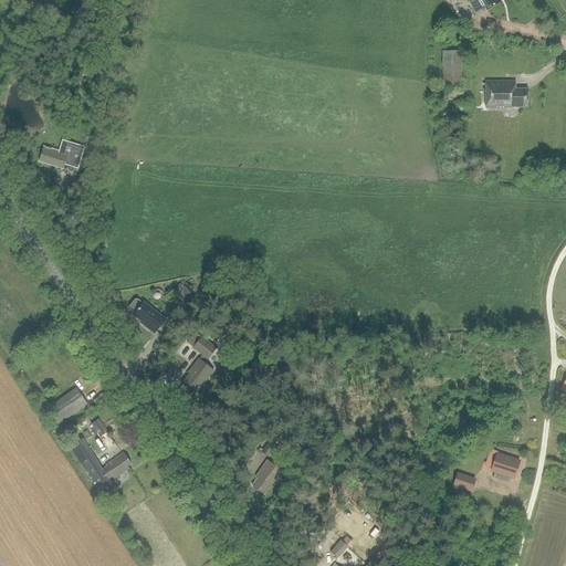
[(467,0),(475,13),(485,8),(486,10),(500,2),(499,0),(467,0)]
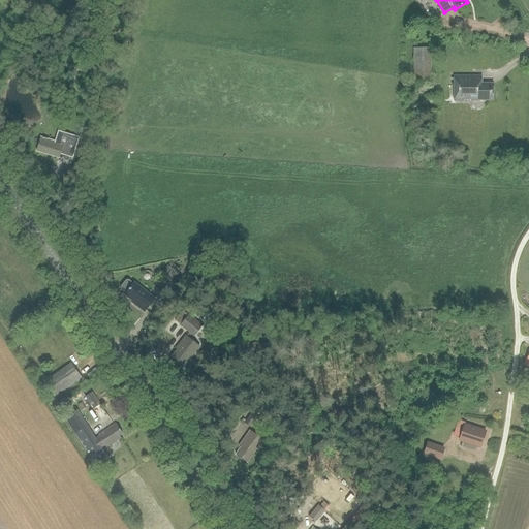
[(430,82),(430,49),(413,49),(413,82),(430,82)]
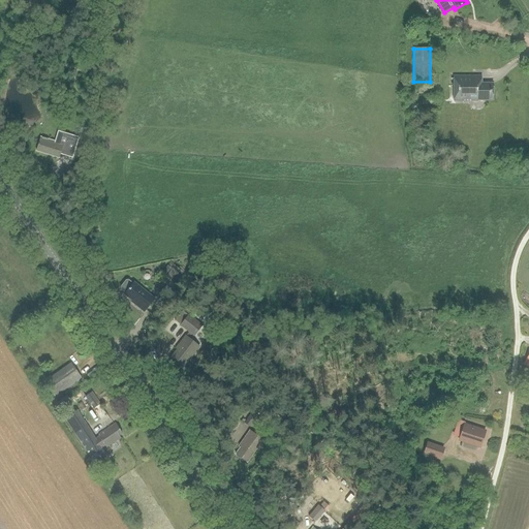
[(478,100),(493,100),(493,84),(481,84),(481,76),(454,76),(454,101),(478,101),(478,100)]
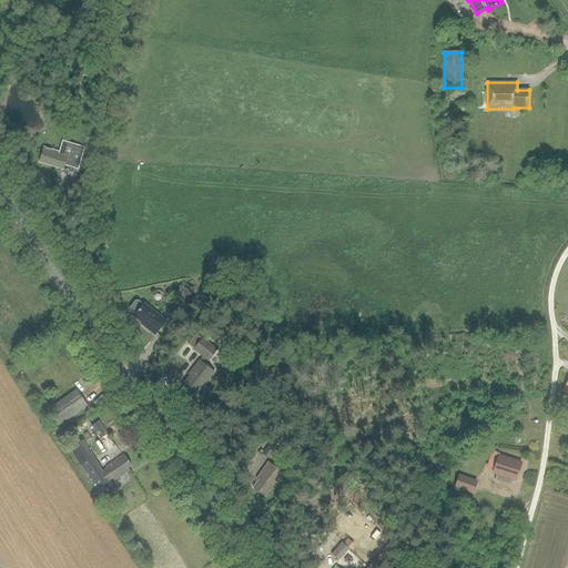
[(62,141),(59,152),(43,148),(39,162),(56,168),(56,166),(63,170),(64,166),(78,170),(84,148),(62,141)]
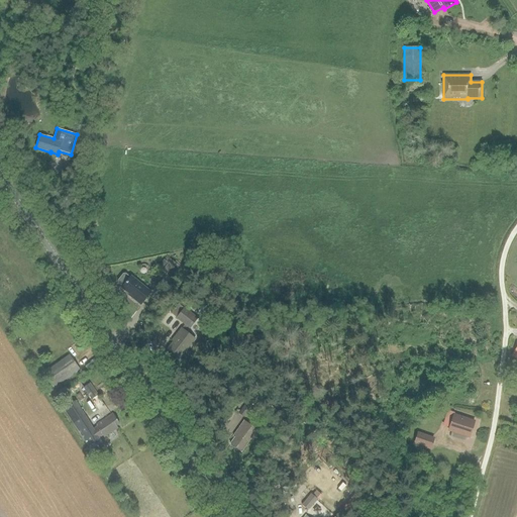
[(180,267),(170,260),(167,257),(165,261),(163,260),(160,265),(164,268),(161,271),(171,279),(180,267)]
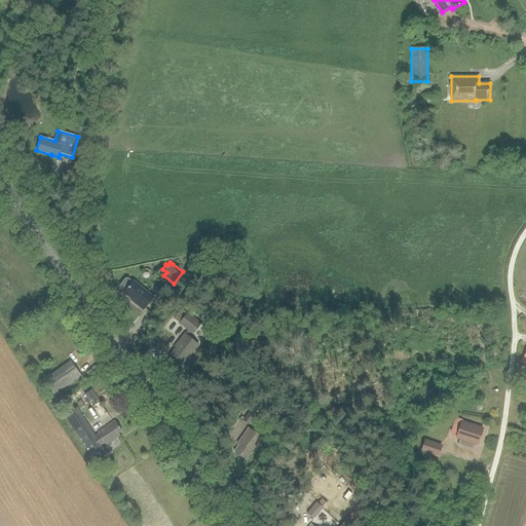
[(133,280),(132,283),(127,278),(125,279),(120,286),(120,288),(124,291),(123,293),(135,302),(134,303),(143,310),(153,297),(133,280)]
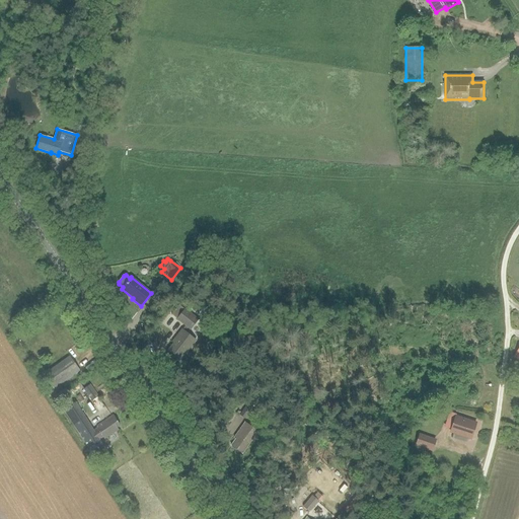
[(172,342),(173,343),(168,350),(179,359),(184,352),(186,353),(196,341),(186,334),(190,328),(190,329),(198,319),(184,309),(177,319),(186,325),(182,330),(181,329),(172,342)]
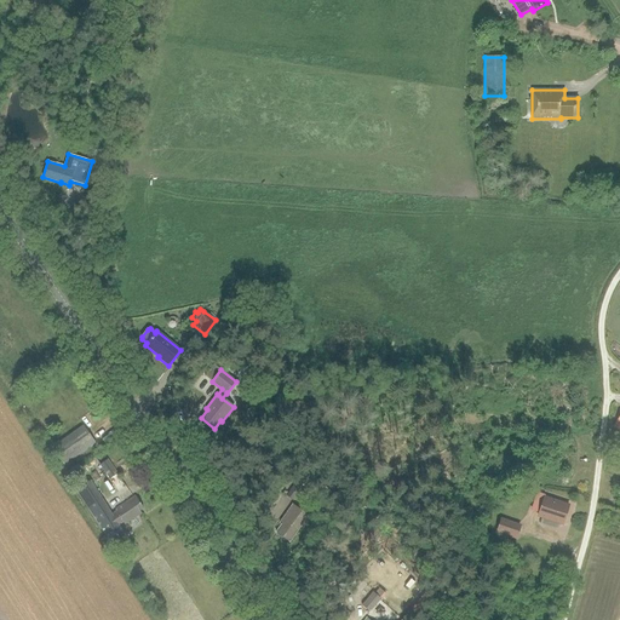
[(64,466),(96,443),(82,425),(51,448),(64,466)]
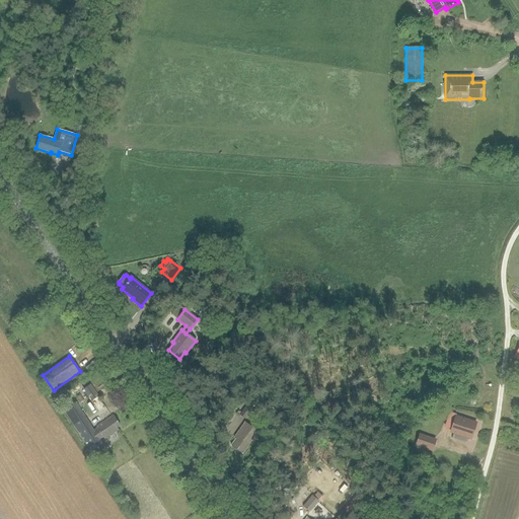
[(83,389),(91,401),(98,396),(89,384),(83,389)]
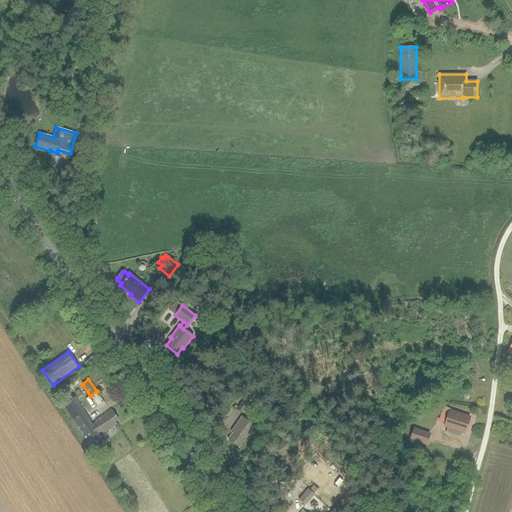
[(112,453),(99,435),(92,423),(75,397),(62,404),(87,443),(88,443),(100,461),(112,453)]
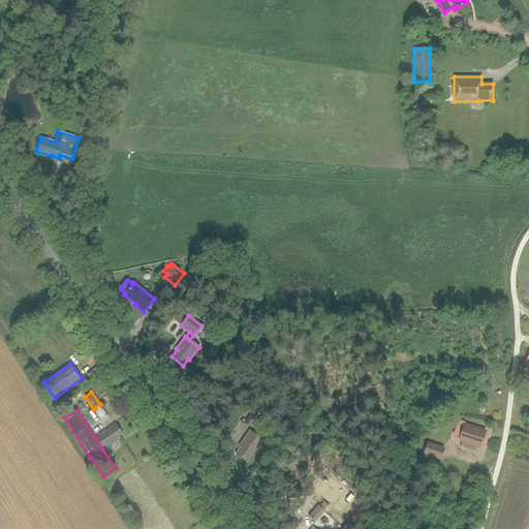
[(249,428),(257,417),(251,412),(243,424),(249,428)]
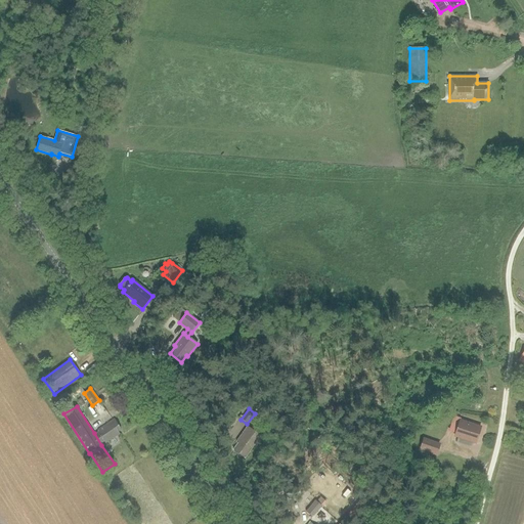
[(121,430),(114,420),(96,431),(105,443),(119,434),(117,432),(121,430)]
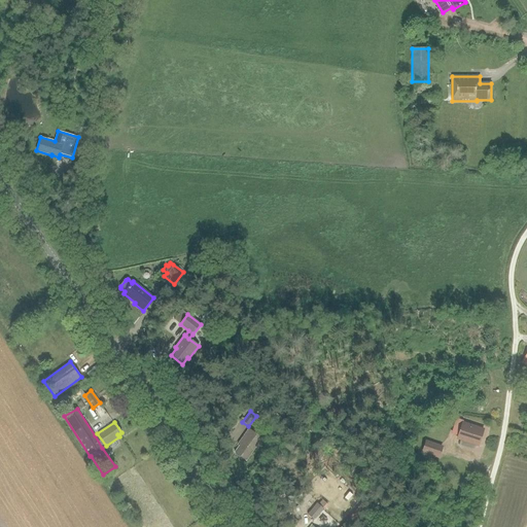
[(461,423),(457,436),(457,438),(478,446),(483,430),(461,423)]
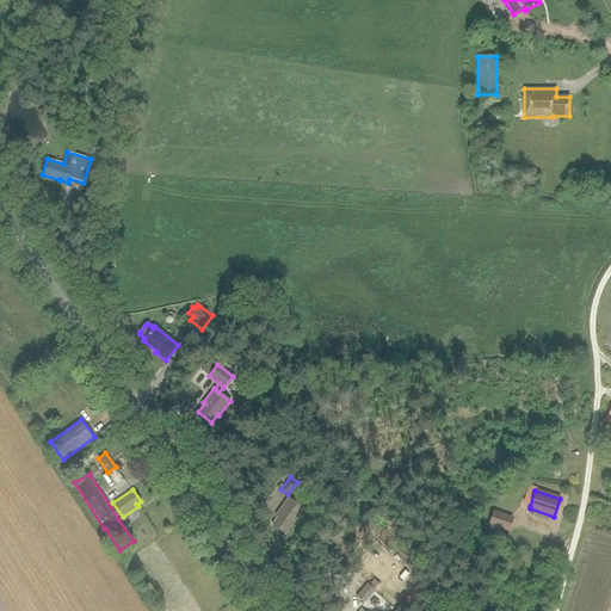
[(285,535),(303,508),(288,498),(276,516),(277,517),(272,525),(285,535)]
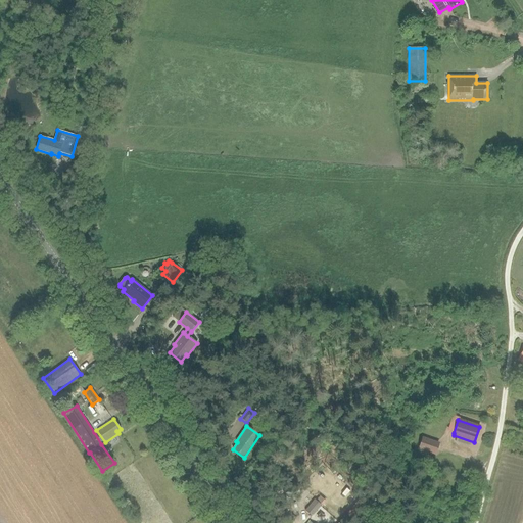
[(435,454),(438,443),(422,438),(419,448),(435,454)]
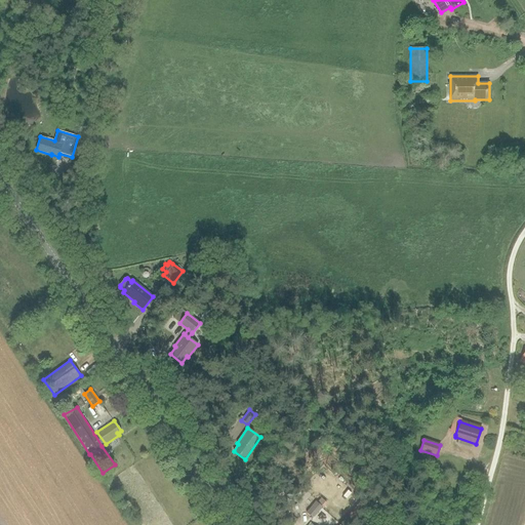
[(328,501),(335,493),(327,486),(320,494),(328,501)]
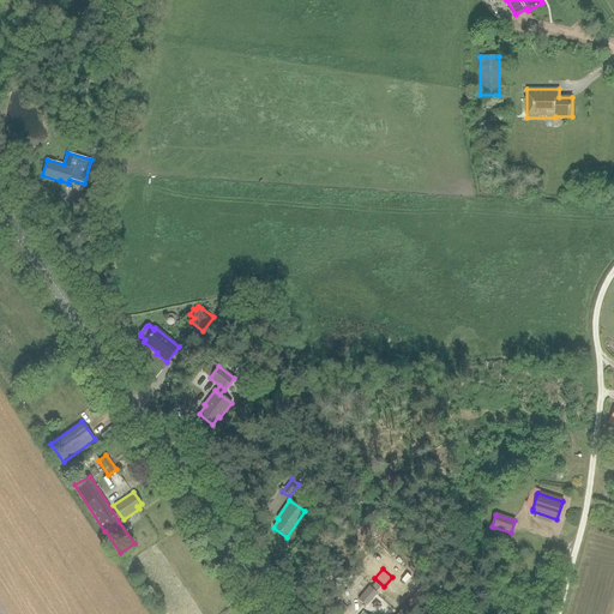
[(378,594),(377,593),(380,589),(372,582),(368,585),(357,600),(366,607),(378,594)]
